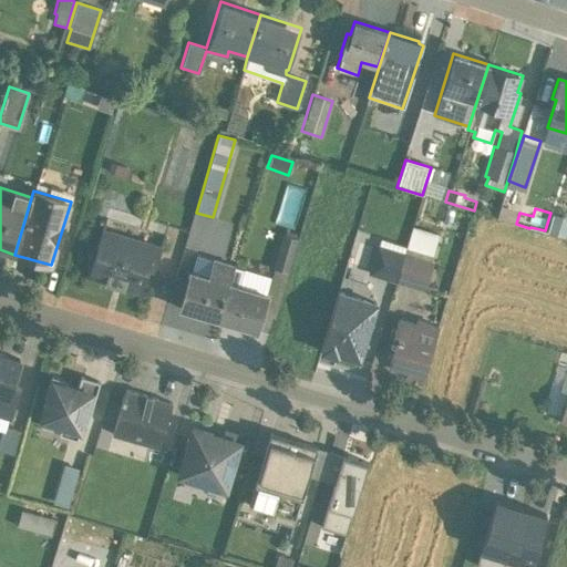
[(566,218),(553,215),(547,233),(566,238),(566,218)]
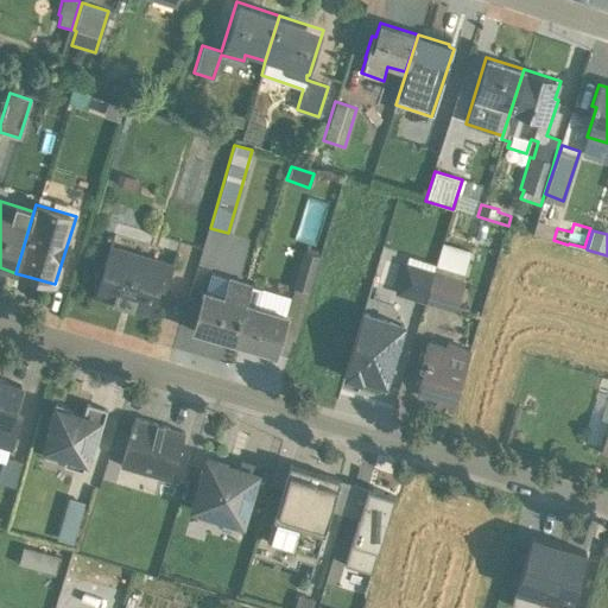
[(470,252),(442,242),(424,303),(454,311),(463,280),(462,279),(470,252)]
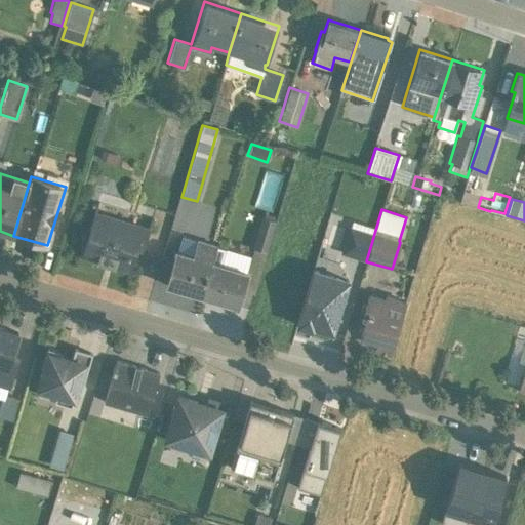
[(135,250),(142,251),(148,228),(94,211),(80,257),(129,273),(135,250)]
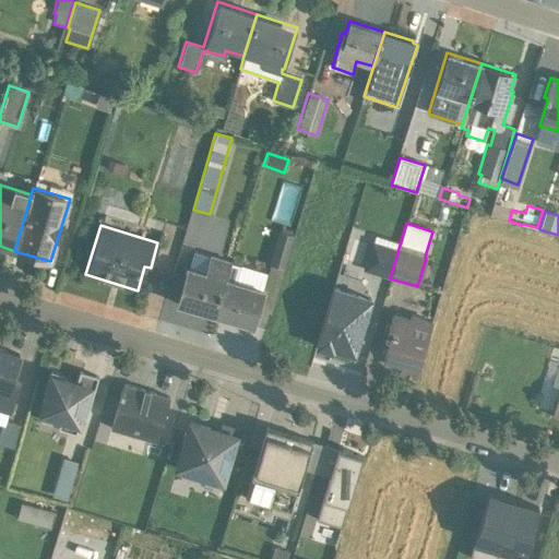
[(273,304),(293,235),(277,232),(268,264),(270,265),(266,273),(230,262),(215,316),(251,326),(252,326),(261,299),(273,304)]
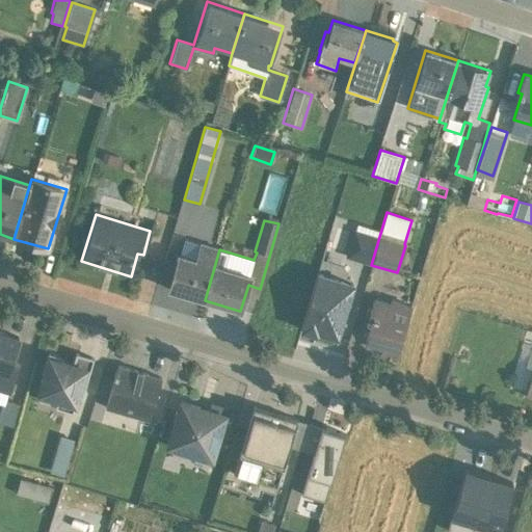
[(371,265),(379,237),(352,230),(344,258),(371,265)]
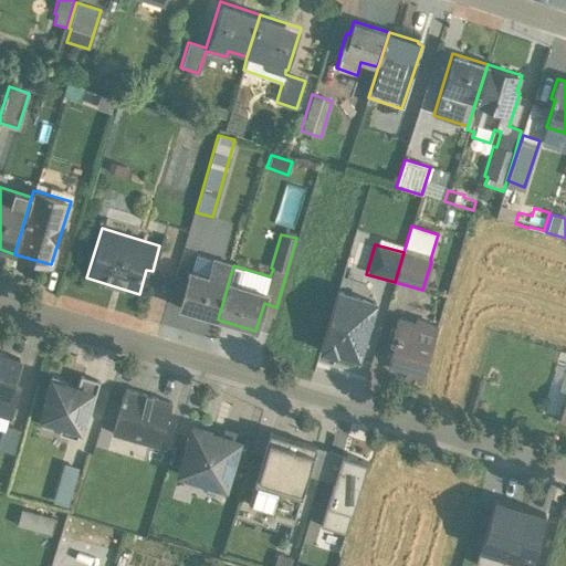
[(189,270),(178,308),(218,320),(233,264),(212,258),(211,259),(196,255),(191,271),(189,270)]
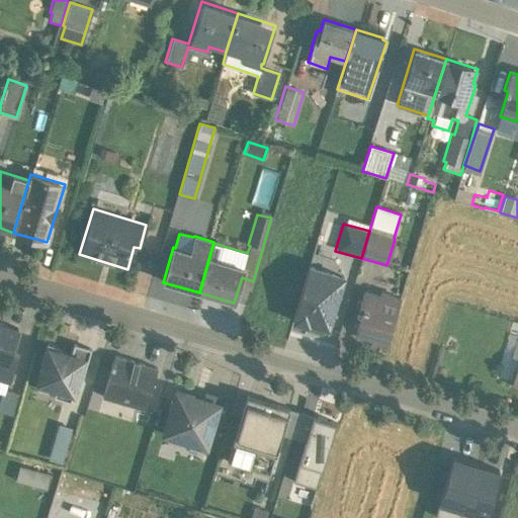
[(308,266),(292,320),(307,325),(308,322),(327,328),(342,277),(308,266)]
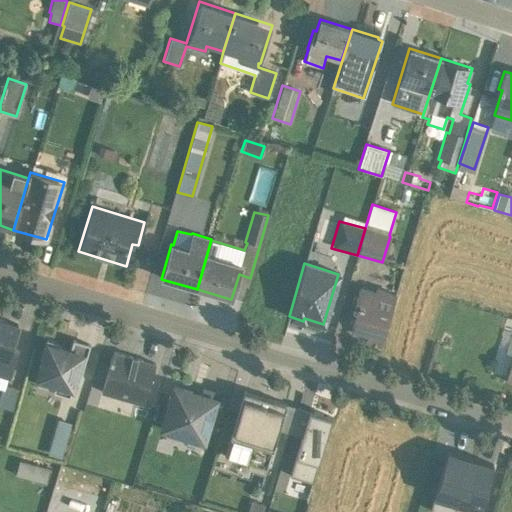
[(366,339),(380,343),(395,293),(374,287),(373,291),(359,287),(353,305),(357,306),(351,328),(368,333),(366,339)]
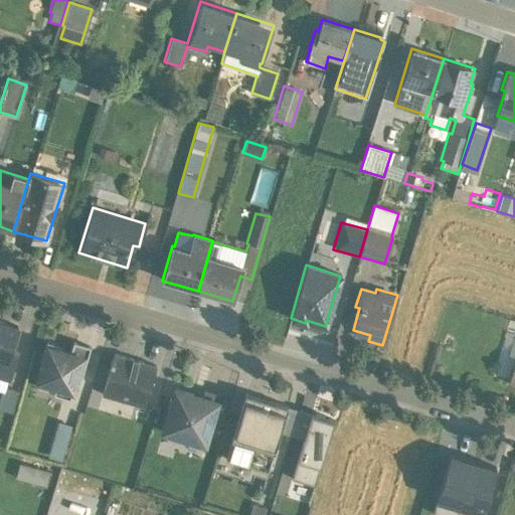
[(0,386),(1,387),(0,392),(0,407),(11,411),(18,391),(6,387),(18,346),(13,344),(17,326),(0,321),(0,386)]
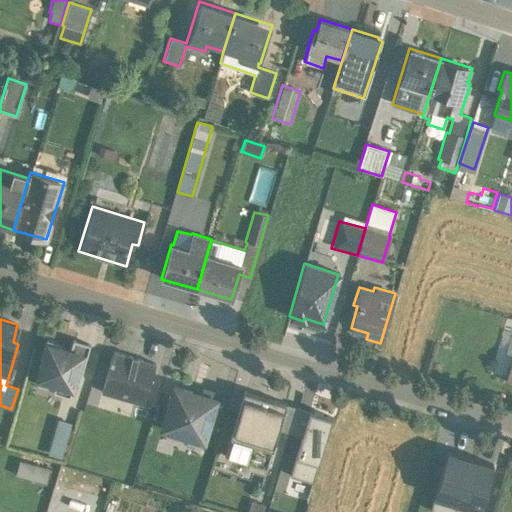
[(511,333),(506,332),(498,355),(511,359),(505,380),(511,382),(511,333)]
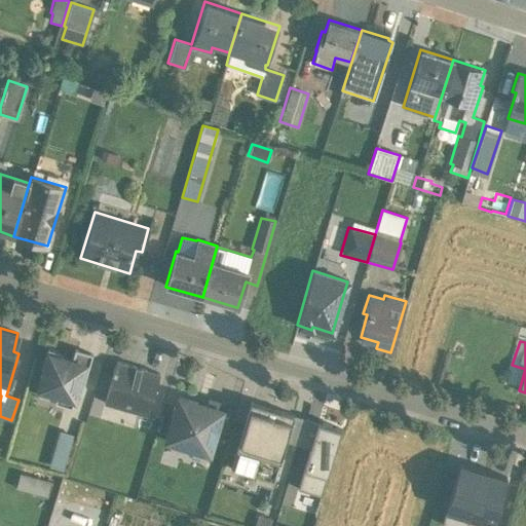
[(55,397),(54,402),(70,407),(71,402),(74,403),(86,363),(88,364),(91,354),(74,349),(71,360),(65,359),(55,351),(46,348),(34,390),(55,397)]
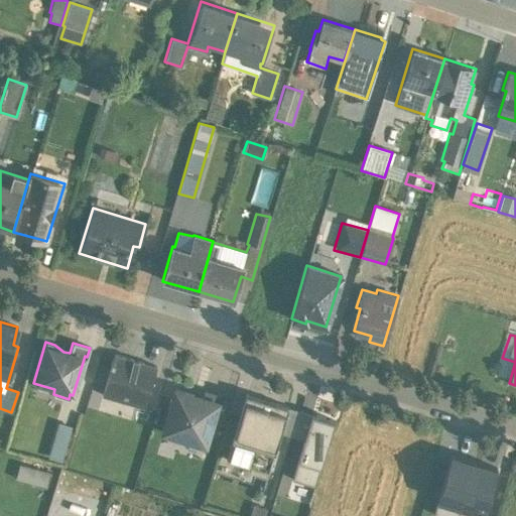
[(155,367),(114,354),(102,395),(143,407),(155,367)]
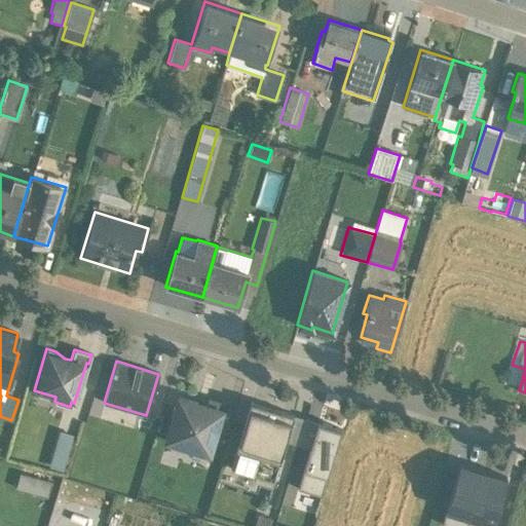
[(164,443),(210,456),(224,408),(222,407),(223,402),(208,398),(204,405),(178,397),(164,443)]
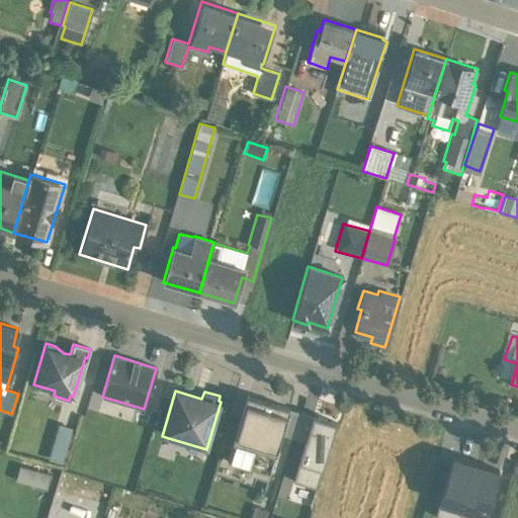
[(288,408),(246,396),(227,461),(269,473),(281,431),(293,435),(300,413),(288,409),(288,408)]
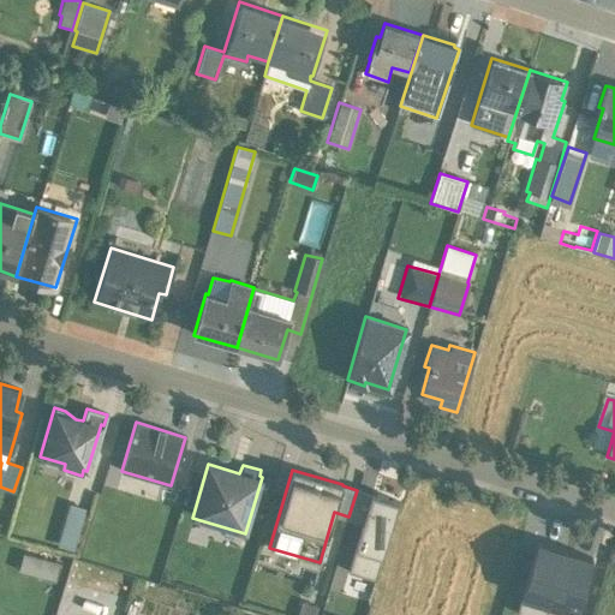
[(347,571),(375,579),(398,501),(371,494),(347,571)]
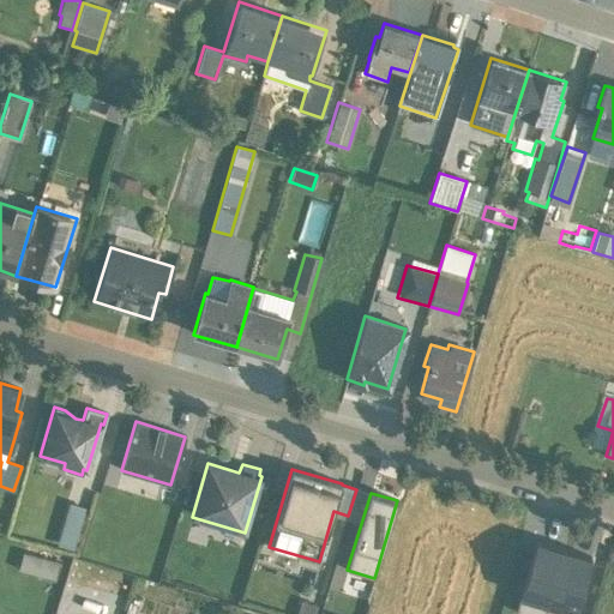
[(72,549),(84,507),(68,503),(56,545),(72,549)]
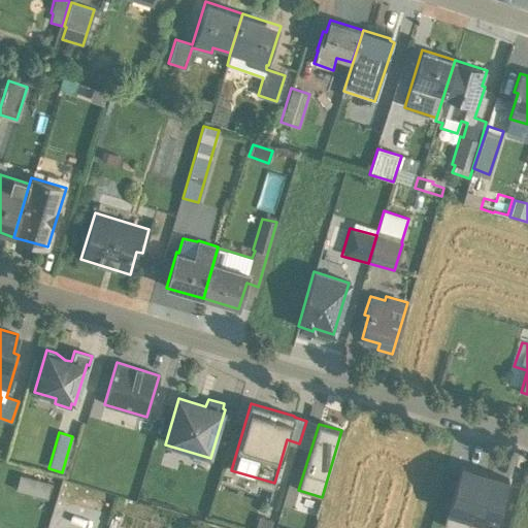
[(442,527),(446,527),(467,527),(484,472),(460,465),(442,527)]
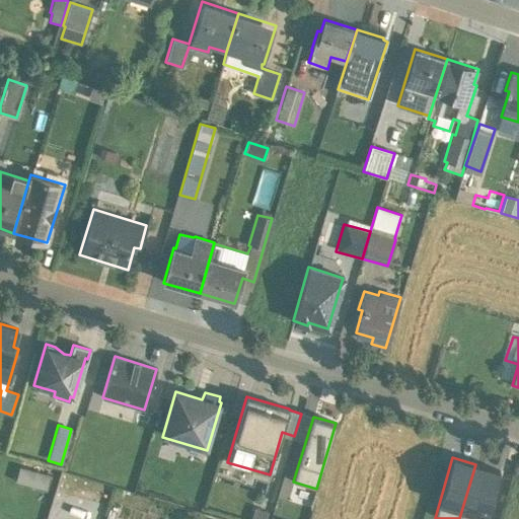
[(485,518),(499,471),(475,464),(459,518),(485,518)]
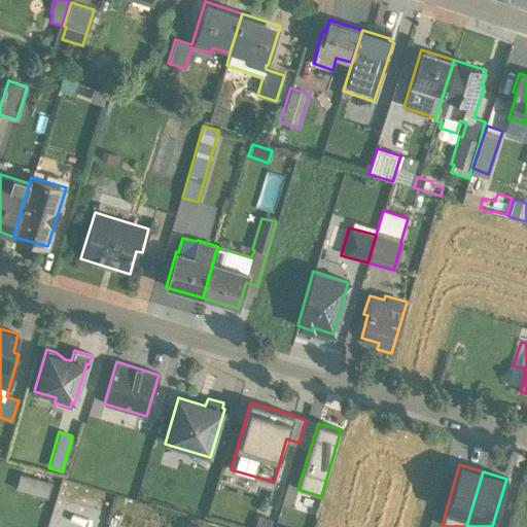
[(50,483),(20,475),(15,490),(46,498),(50,483)]
